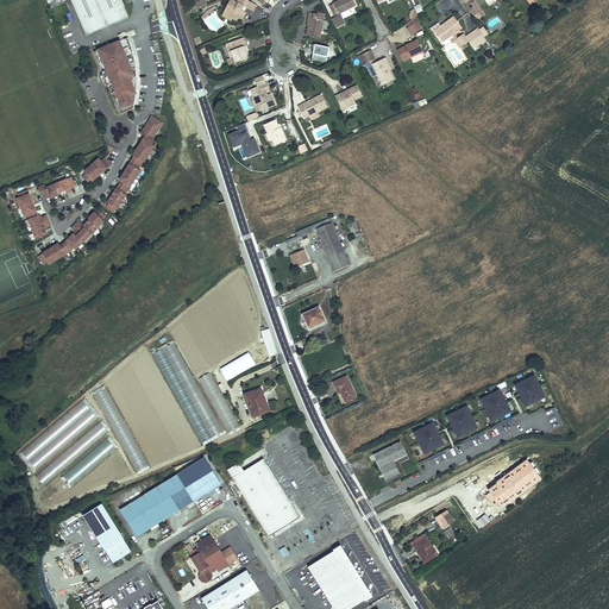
[(71,0),(87,35),(129,16),(121,0),(71,0)]
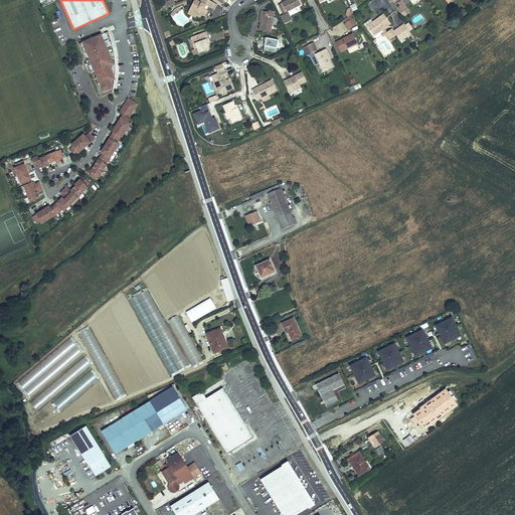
[(194,1),(190,8),(192,11),(197,14),(198,13),(205,16),(208,10),(207,10),(204,8),(206,5),(209,7),(214,10),(217,4),(208,0),(201,0),(200,2),(197,0),(194,1)]
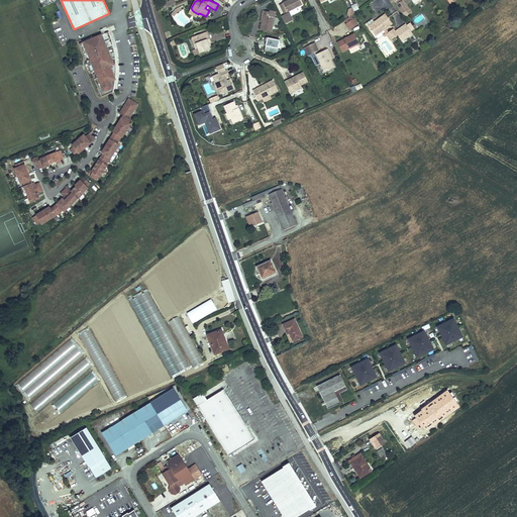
[(263,10),(269,6),(266,0),(260,4),(263,10)]
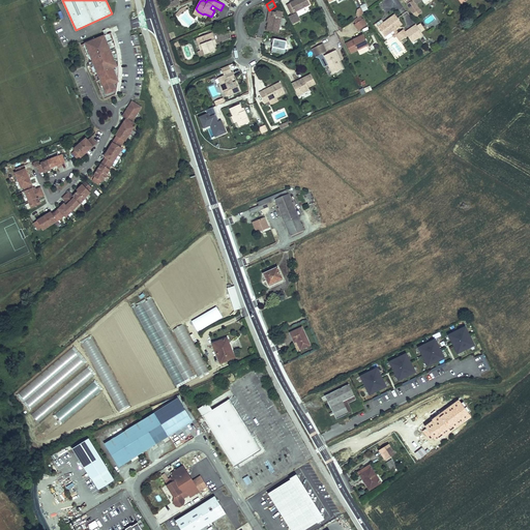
[(310,5),(307,0),(296,0),(287,5),(291,13),(310,5)]
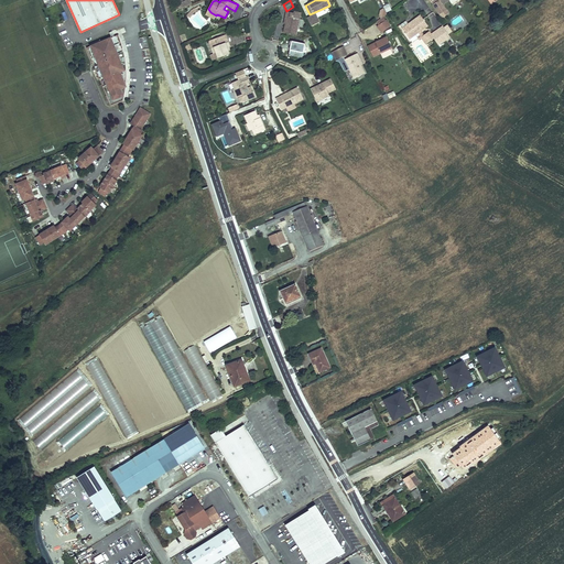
[(448,0),(429,0),(442,19),(449,13),(443,4),(448,0)]
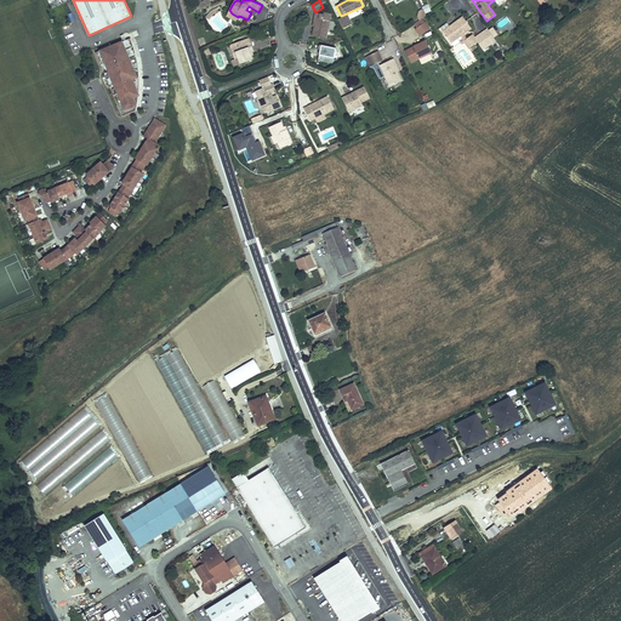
[(217,12),(216,11),(216,9),(211,11),(206,17),(209,20),(214,15),(217,12)]
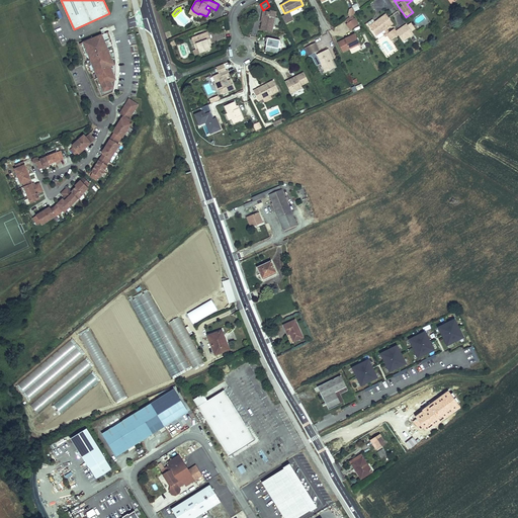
[(197,17),(198,14),(193,11),(191,8),(189,13),(197,17)]
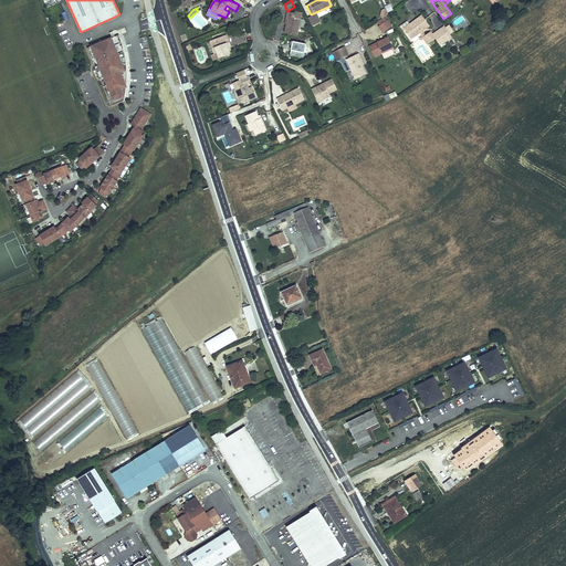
[(296,35),(299,27),(301,14),(301,12),(295,11),(295,13),(287,11),(286,17),(289,17),(285,32),(296,35)]
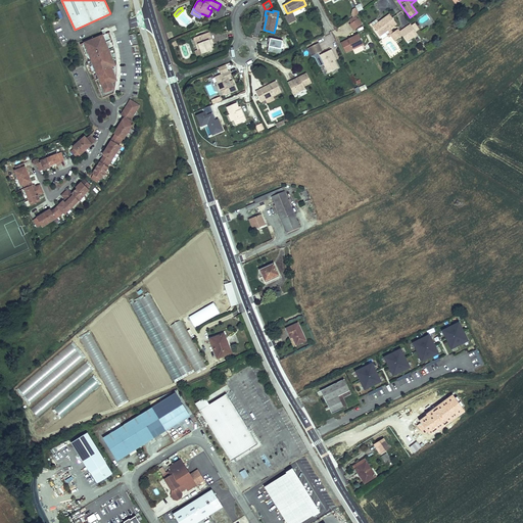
[(292,13),(285,16),(288,24),(296,20),(292,13)]
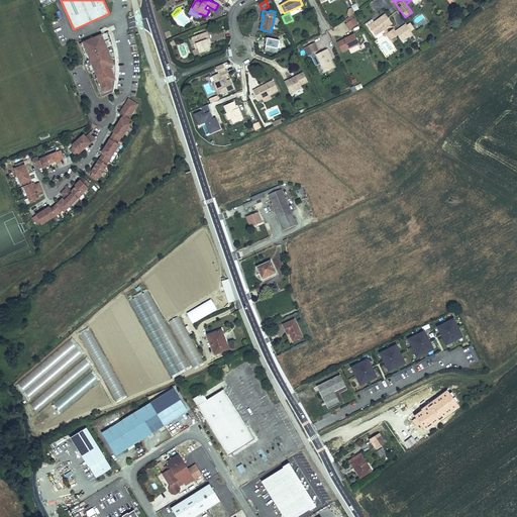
[(376,35),(384,29),(386,28),(392,23),(386,14),(369,26),(376,35)]
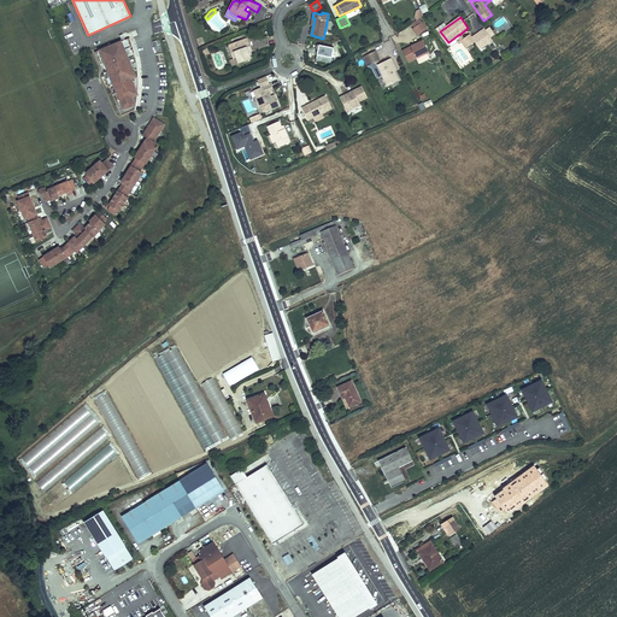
[(427,29),(419,18),(417,19),(411,24),(413,28),(418,35),(427,29)]
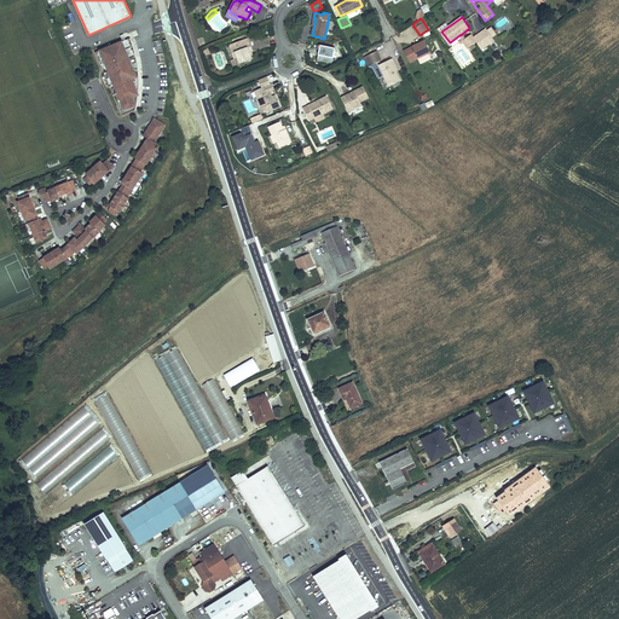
[(481,50),(493,40),(492,38),(487,30),(486,29),(474,38),(470,34),(464,39),(462,40),(463,41),(468,48),(476,42),(481,50)]
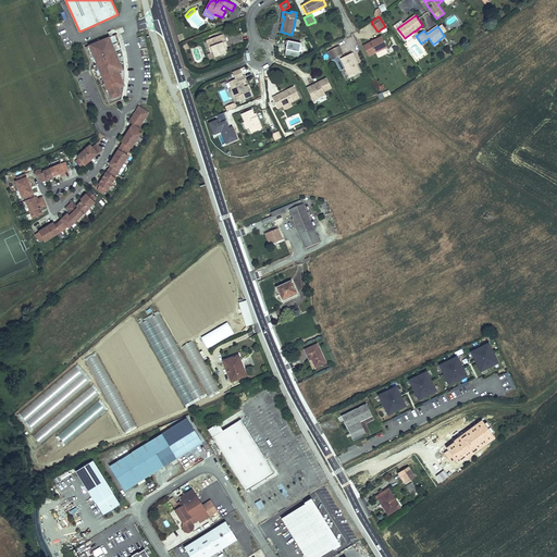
[(115,34),(85,46),(109,102),(123,98),(124,79),(124,66),(122,51),(120,42),(115,34)]
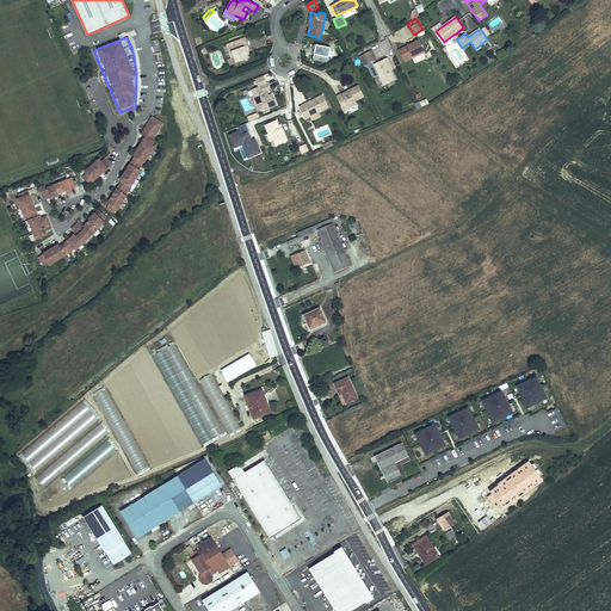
[(229,43),(232,51),(229,53),(232,59),(229,60),(230,66),(250,59),(248,55),(247,51),(248,51),(250,51),(247,45),(245,45),(242,41),(244,37),(229,43)]
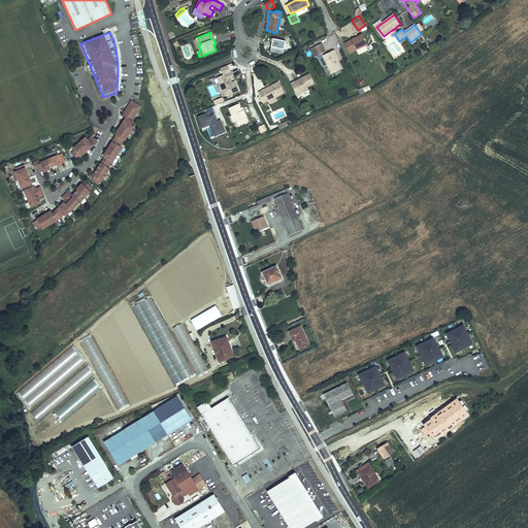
[(361,33),(358,35),(358,36),(344,43),(350,54),(357,50),(359,55),(367,51),(365,45),(367,44),(361,33)]
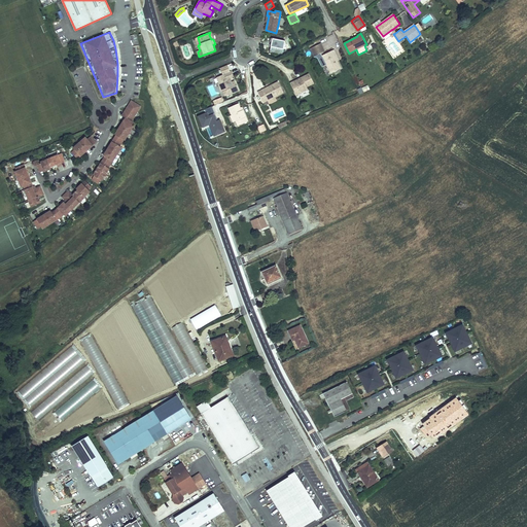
[(320,43),(312,47),(316,56),(320,54),(324,51),(320,43)]
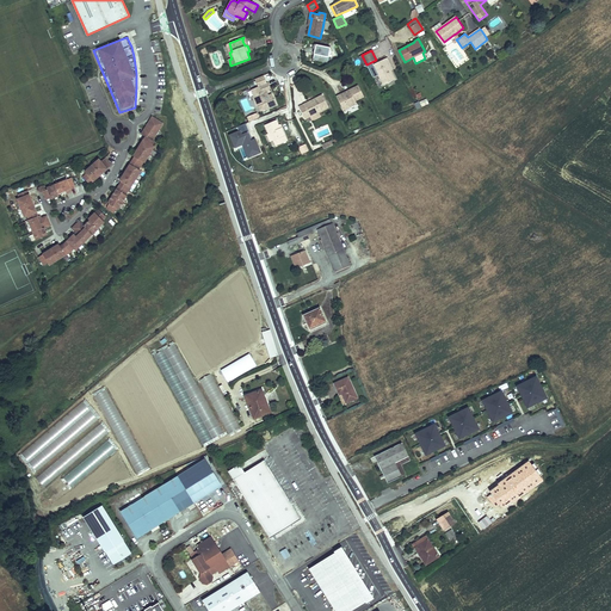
[(395,79),(392,71),(388,63),(390,63),(387,57),(372,65),(378,75),(383,85),(395,79)]
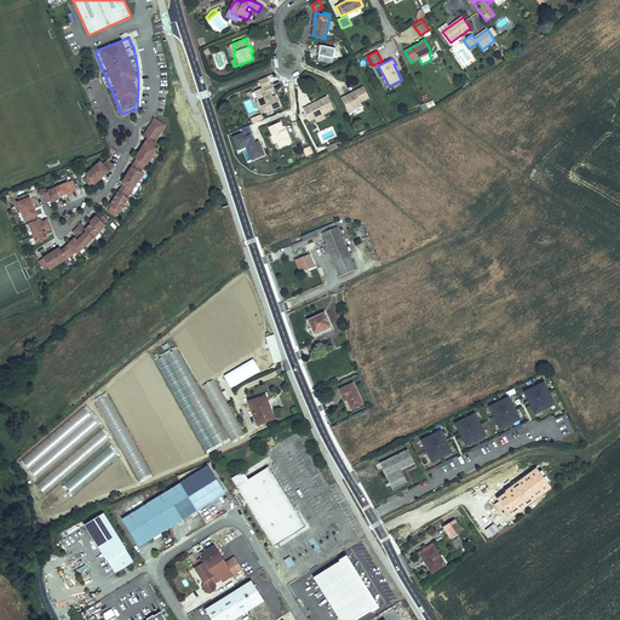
[(377,63),(372,65),(369,67),(373,68),(379,79),(384,76),(378,65),(377,63)]
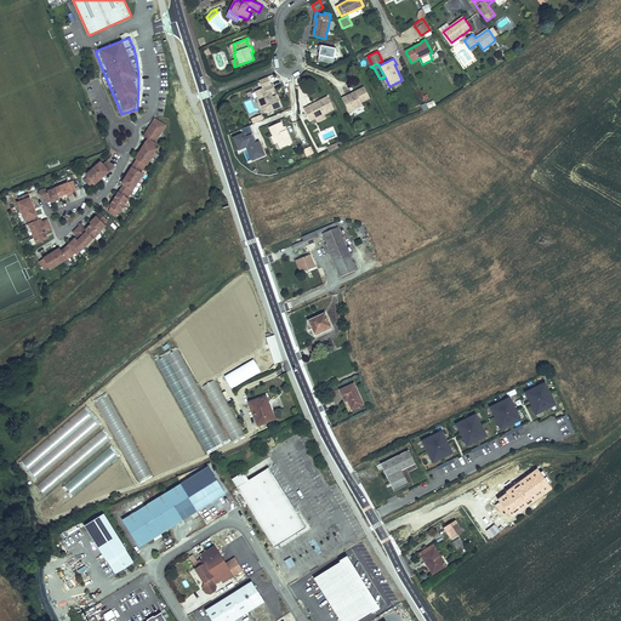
[(277,96),(273,97),(272,98),(269,92),(275,90),(273,85),(256,92),(258,97),(257,98),(261,108),(263,108),(265,113),(280,107),(277,96)]
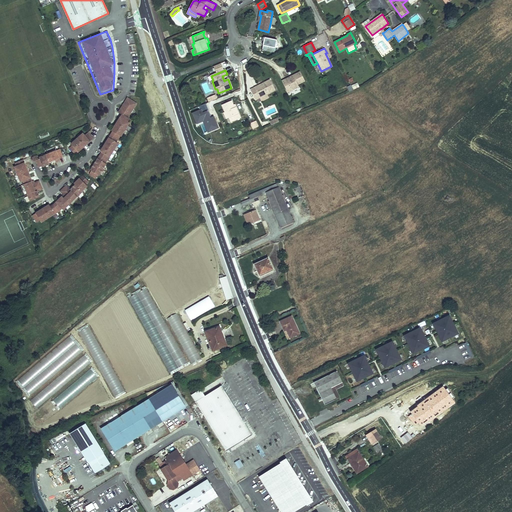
[(287,81),(286,79),(282,81),(286,89),(289,87),(291,91),(299,87),(298,84),(305,81),(300,72),(293,75),(294,77),(287,81)]
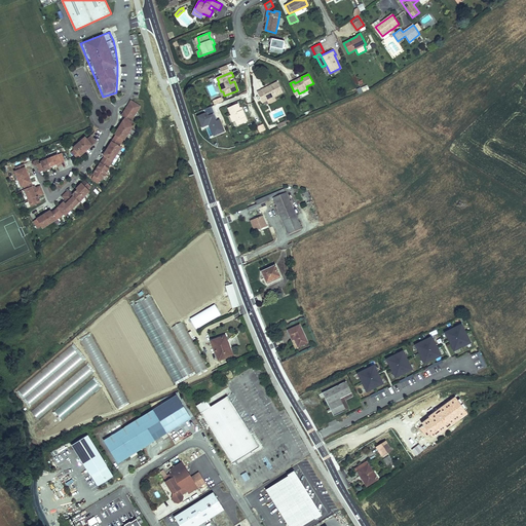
[(274,97),(283,92),(277,81),(271,84),(272,86),(266,88),(265,87),(261,89),(264,96),(260,98),(262,102),(266,100),(267,101),(274,97)]
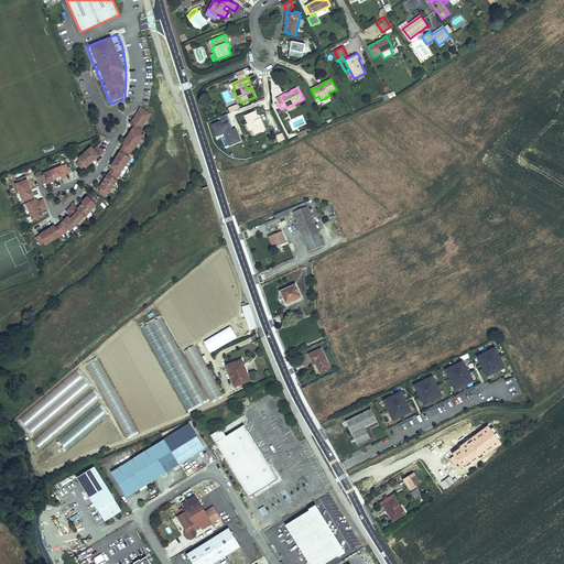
[(134,126),(140,130),(150,114),(141,108),(133,120),(136,121),(133,125),(132,126),(134,126)]
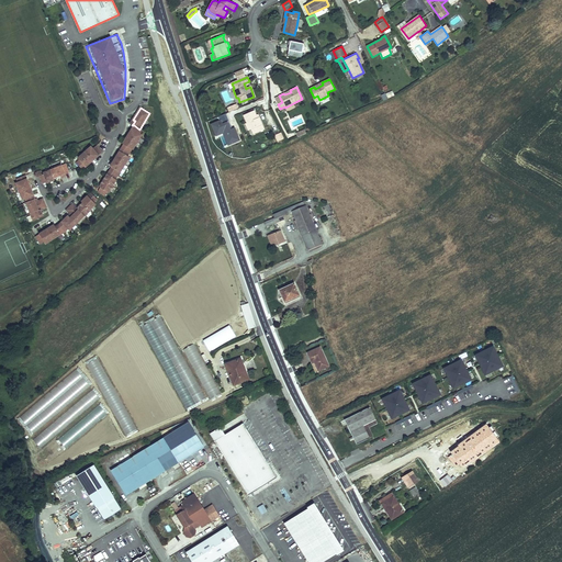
[(244,115),(247,123),(248,122),(251,128),(254,134),(265,130),(259,117),(258,117),(256,115),(255,111),(244,115)]
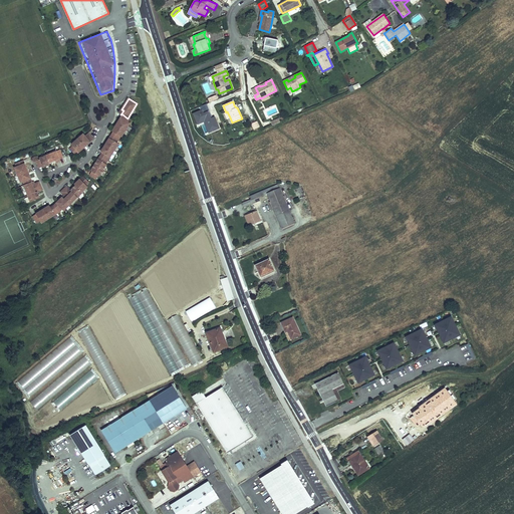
[(219,129),(214,116),(211,118),(208,111),(210,111),(207,103),(199,106),(201,110),(193,113),(198,124),(207,120),(212,132),(219,129)]
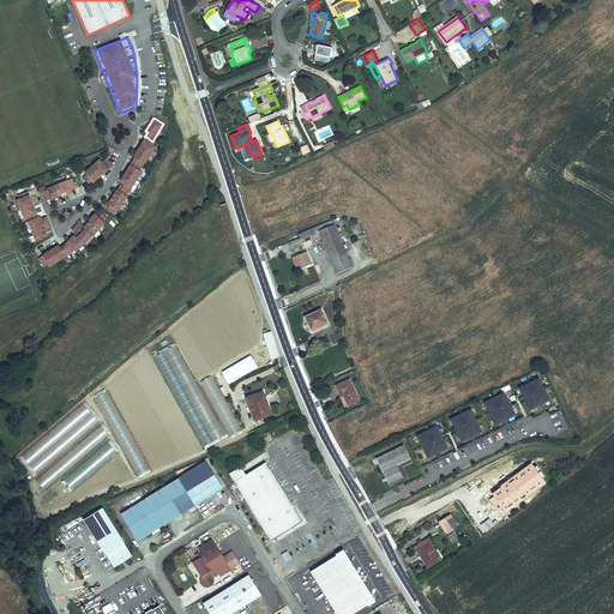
[(139,149),(150,156),(155,148),(152,146),(155,143),(152,142),(146,137),(139,149)]
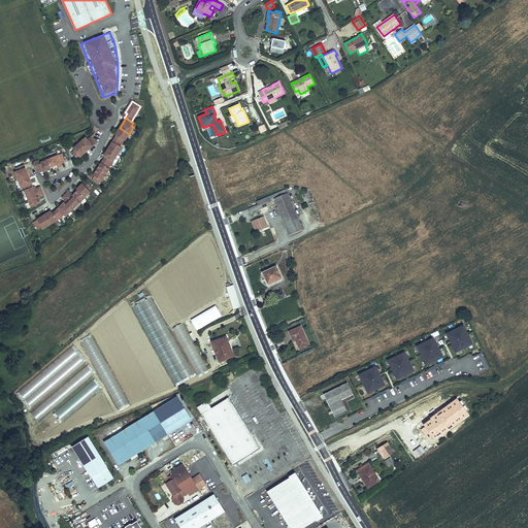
[(114,139),(122,143),(124,140),(125,140),(129,134),(120,128),(116,135),(117,136),(114,139)]
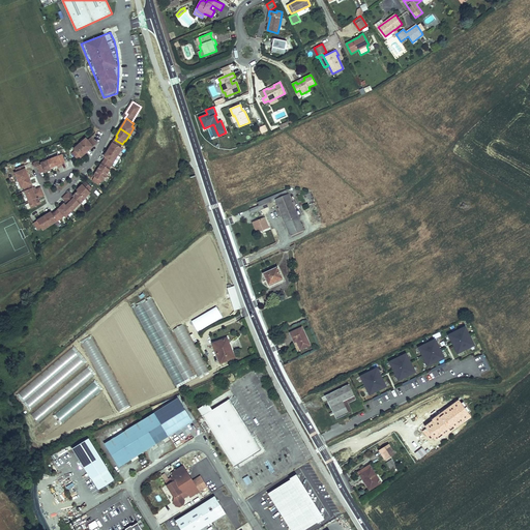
[(80,144),(87,152),(95,144),(90,138),(87,141),(86,139),(80,144)]
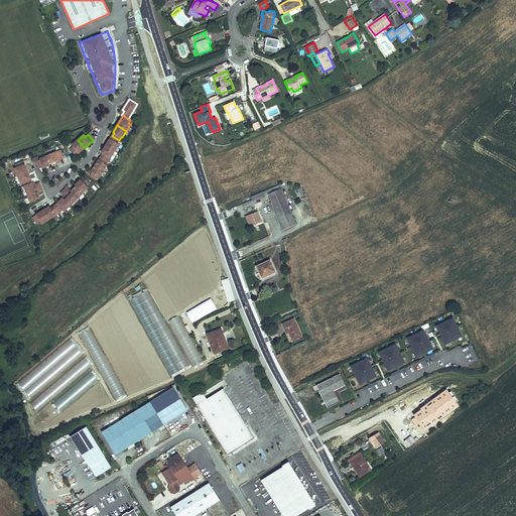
[(106,146),(114,151),(119,144),(117,143),(119,140),(112,136),(106,146)]
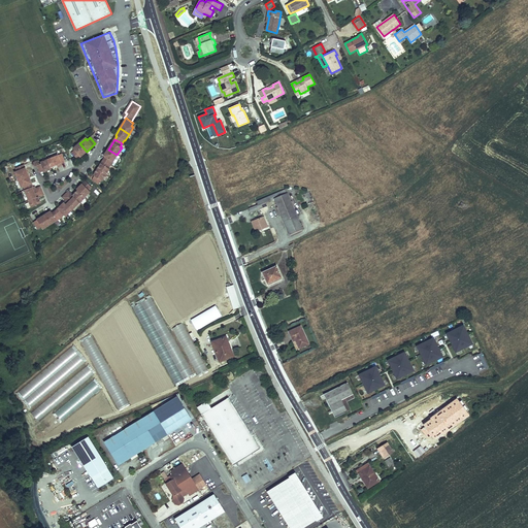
[(87,152),(79,143),(73,149),(74,151),(71,153),(77,159),(87,152)]
